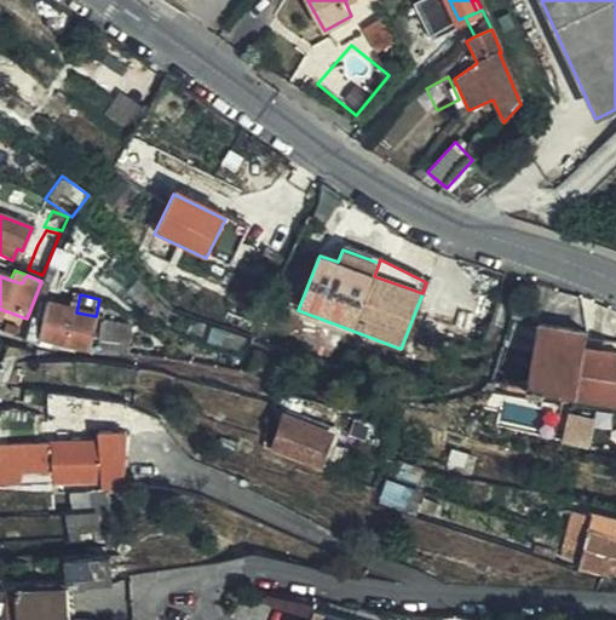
[(96,316),(76,313),(47,305),(38,342),(87,351),(96,316)]
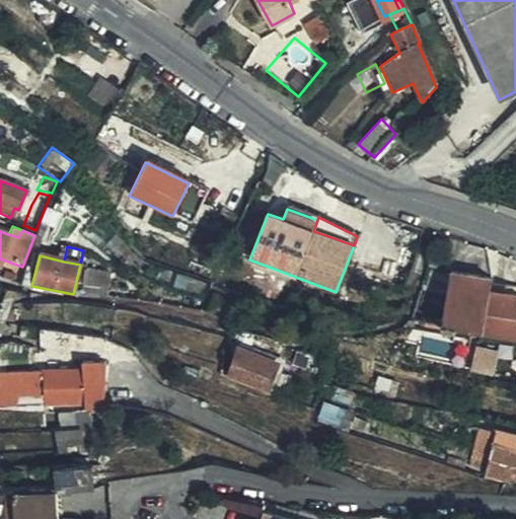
[(81,265),(79,294),(107,296),(109,267),(81,265)]
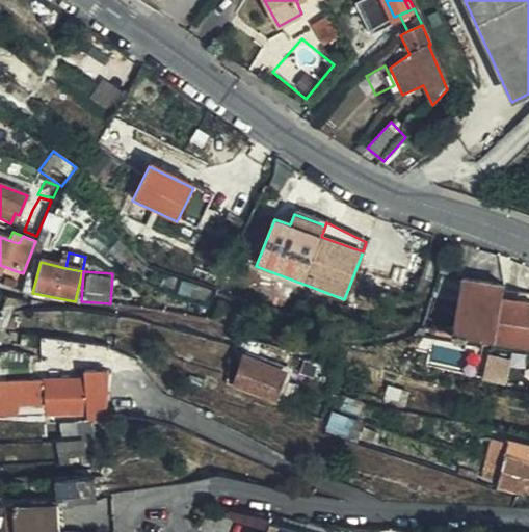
[(457,301),(451,333),(450,340),(460,341),(466,342),(467,339),(528,349),(528,302),(501,298),(503,286),(461,278),(457,301)]
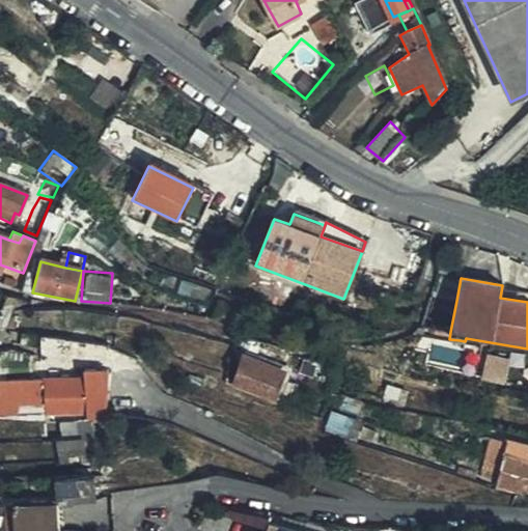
[(429,297),(418,327),(450,332),(456,301),(429,297)]
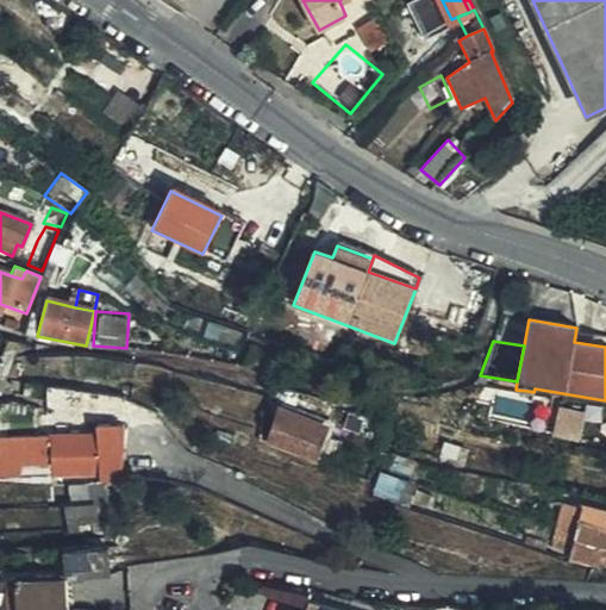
[(472,386),(483,388),(487,380),(479,378),(472,385),(472,386)]
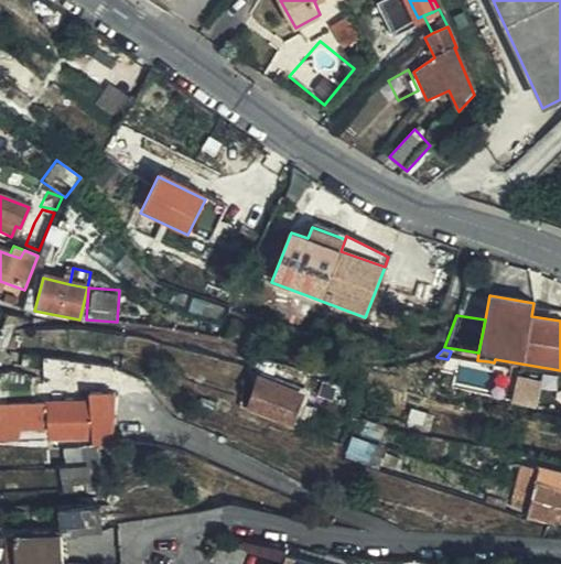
[(519,373),(511,399),(535,404),(541,379),(519,373)]
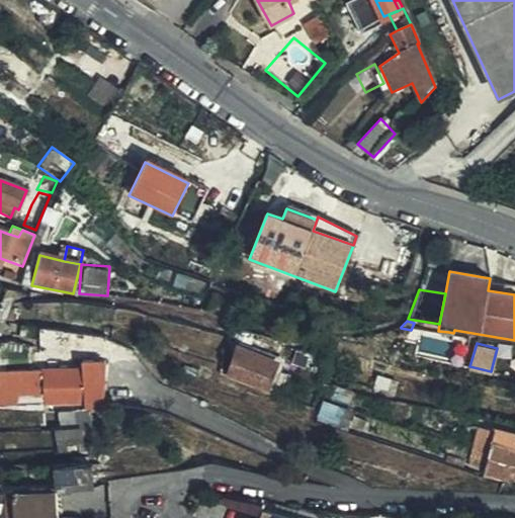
[(237,347),(226,378),(266,395),(277,362),(237,347)]
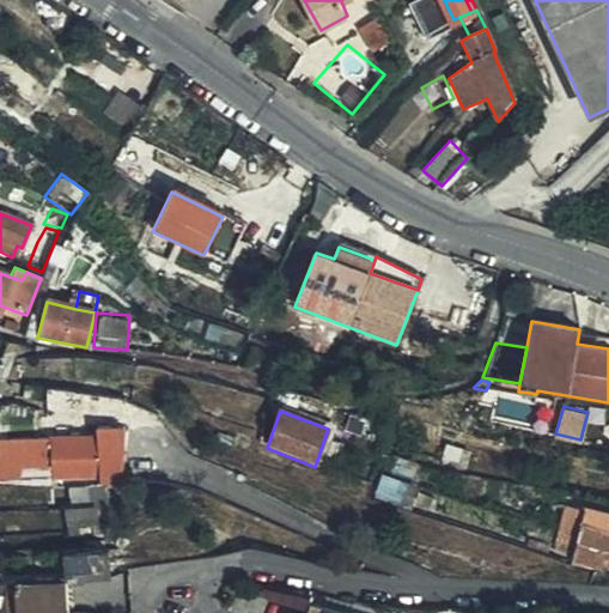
[(373,449),(379,430),(364,425),(358,444),(373,449)]
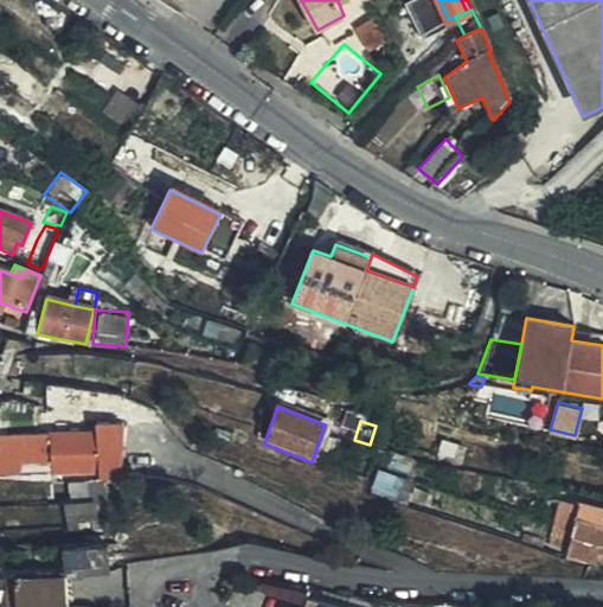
[(46,434),(49,477),(98,475),(98,480),(104,480),(119,480),(121,422),(95,422),(95,433),(46,434)]
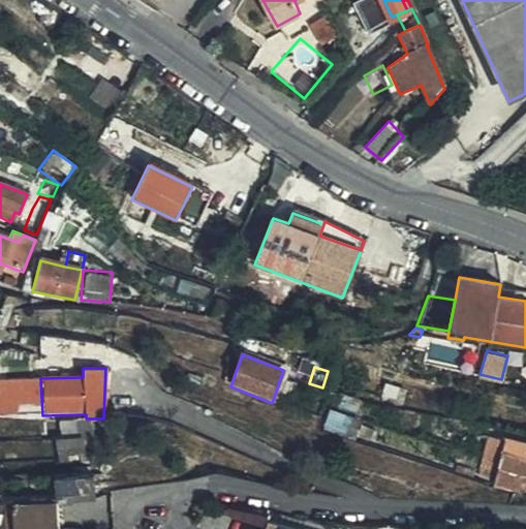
[(12,379),(12,408),(12,415),(42,415),(40,378),(12,379)]
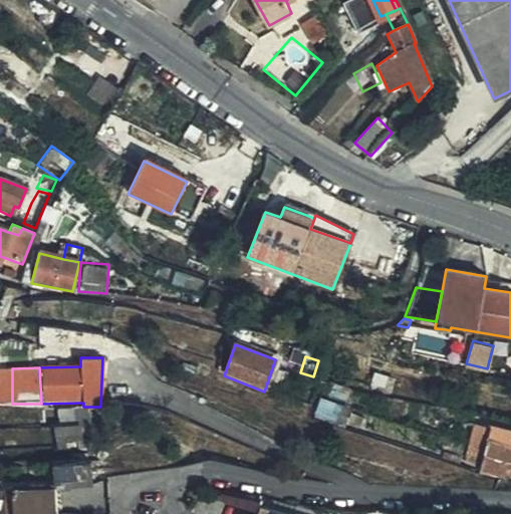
[(0,397),(12,397),(12,368),(0,368),(0,397)]
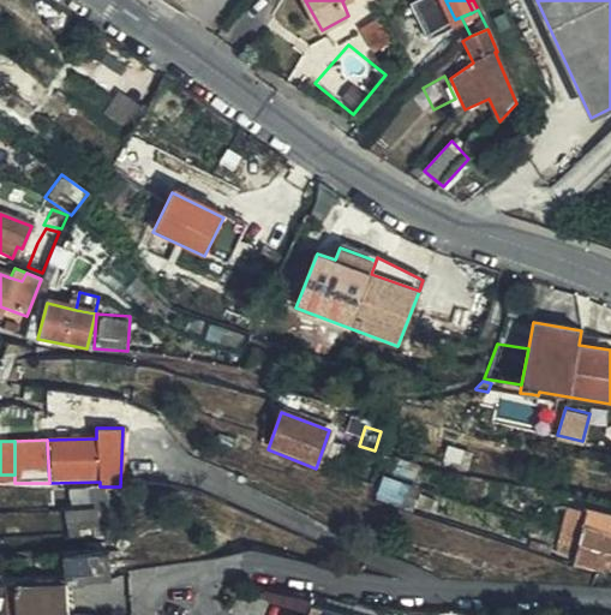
[(45,490),(43,515),(107,508),(106,488),(45,490)]
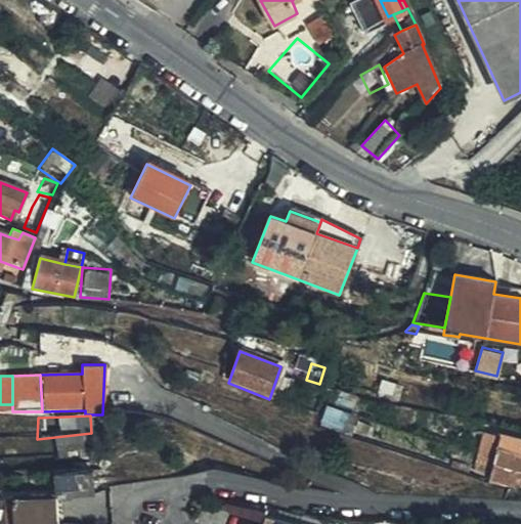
[(482,432),(473,462),(491,468),(501,437),(482,432)]
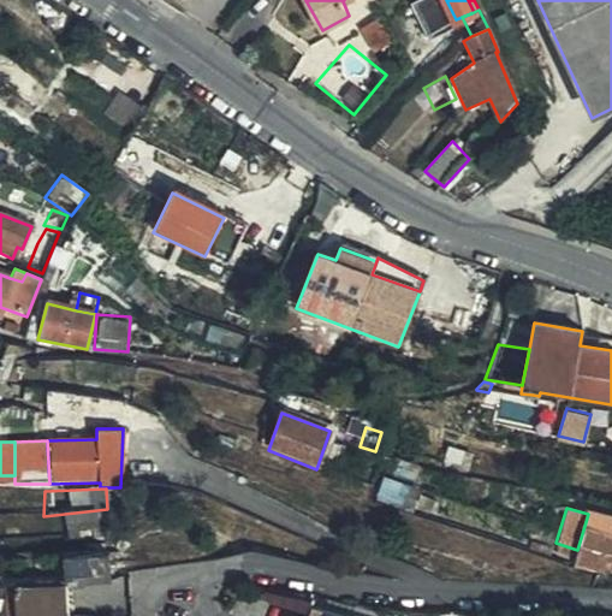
[(34,517),(34,540),(112,539),(107,514),(107,509),(43,516),(34,517)]
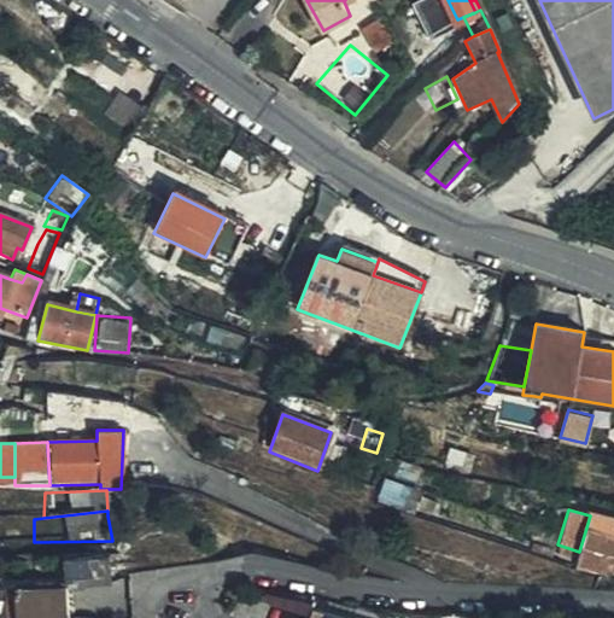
[(577,566),(574,571),(610,578),(610,573),(613,575),(613,520),(590,514),(590,516),(579,552),(557,544),(554,559),(577,566)]
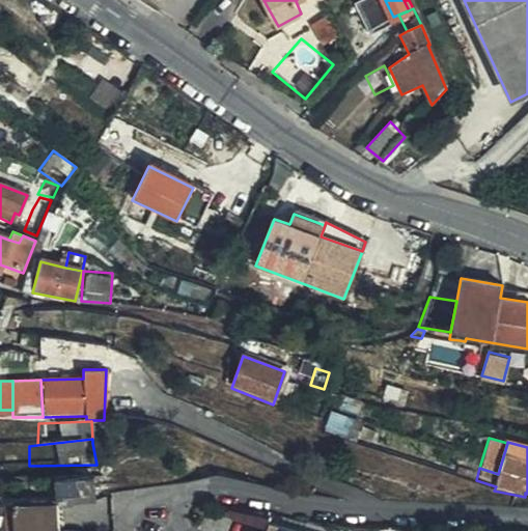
[(57,503),(94,500),(93,477),(54,479),(57,503)]
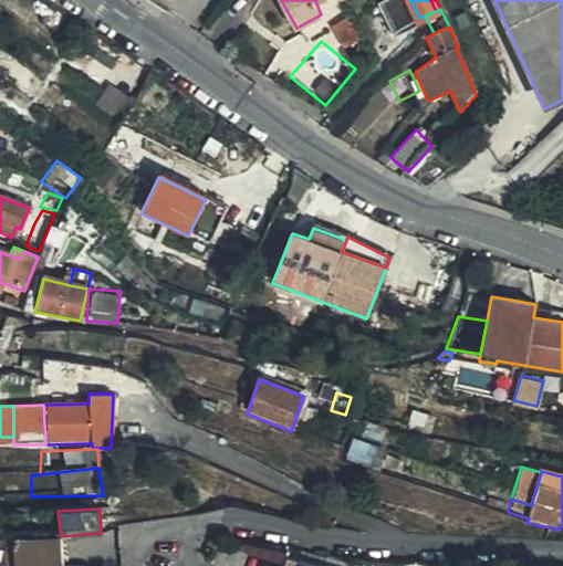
[(6,565),(61,565),(61,536),(6,538),(6,565)]
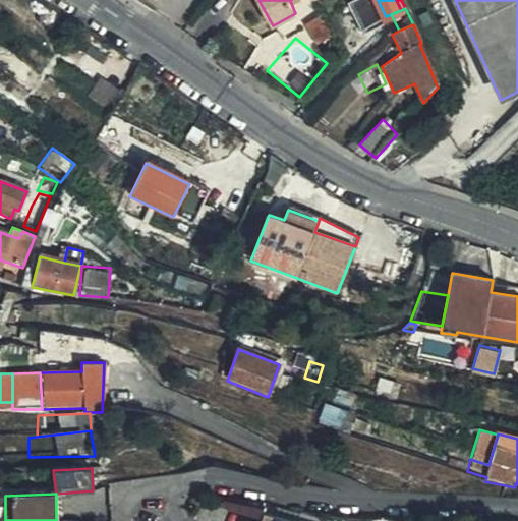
[(263,515),(284,520),(297,520),(299,515),(266,506),(263,515)]
